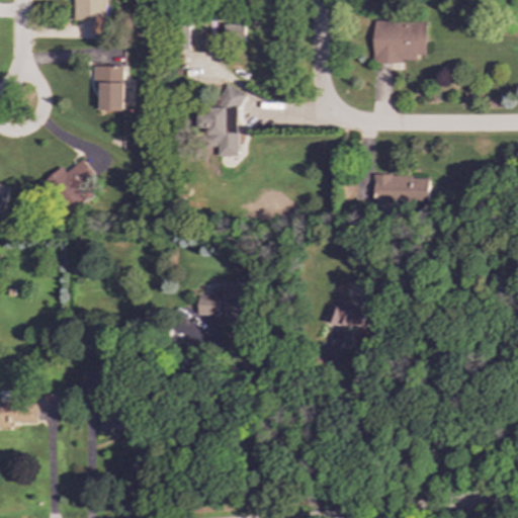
[(74,0),(74,20),(106,20),(106,0),(74,0)]
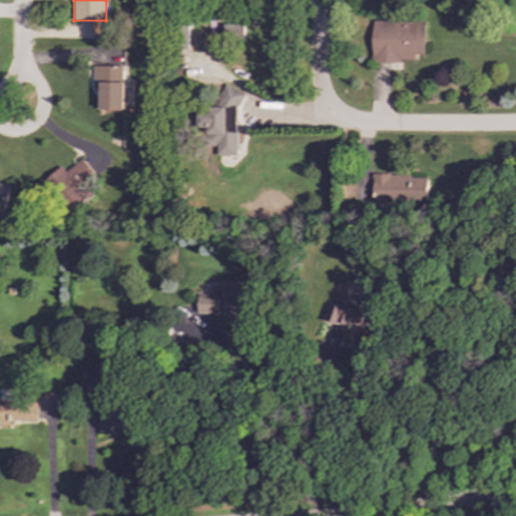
[(243,37),(242,20),(229,21),(229,17),(204,18),(205,39),(243,37)]
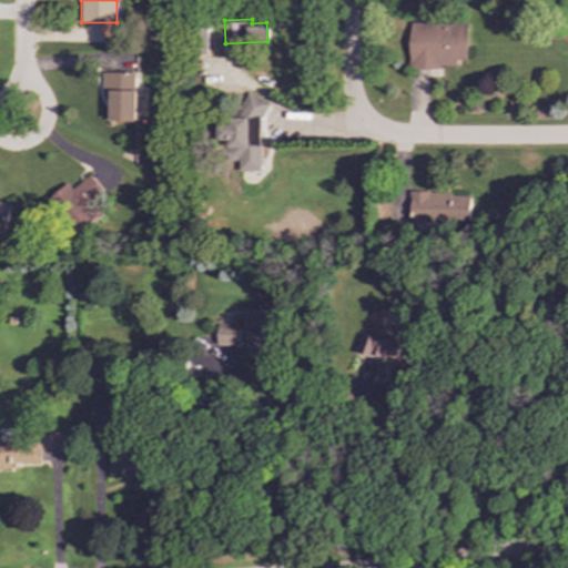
[(468,24),(411,22),(408,68),(457,70),(458,61),(467,61),(468,24)]
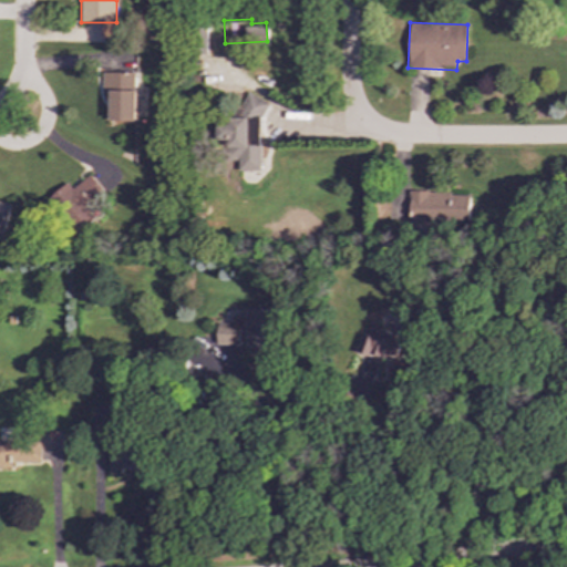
[(137,73),(103,72),(102,96),(110,96),(110,120),(136,120),(137,73)]
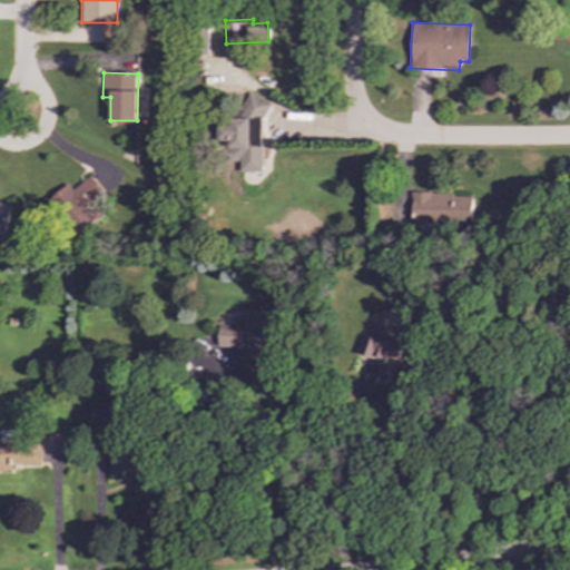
[(263,172),(262,98),(243,99),(243,123),(214,124),(214,153),(227,153),(227,163),(239,163),(239,173),(263,172)]
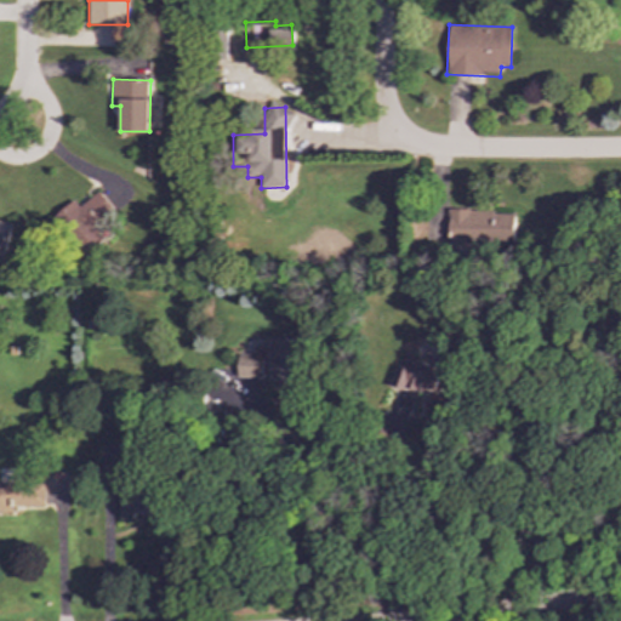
[(80,208),(74,200),(56,216),(91,254),(108,239),(96,226),(115,209),(98,191),(80,208)]
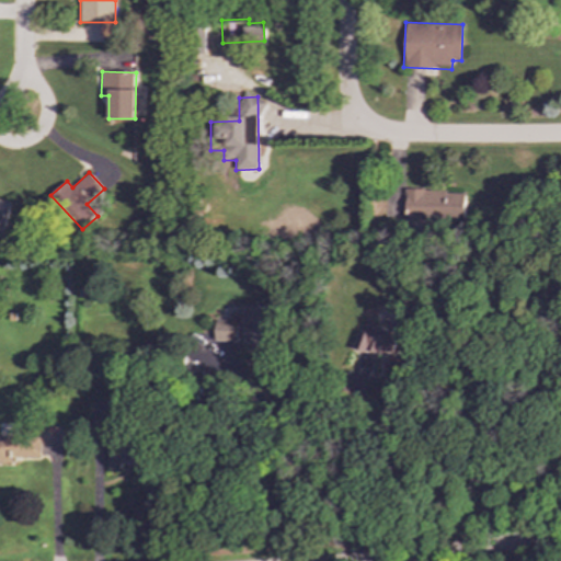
[(404,217),(473,217),(473,187),(460,187),(460,191),(404,191),(404,217)]
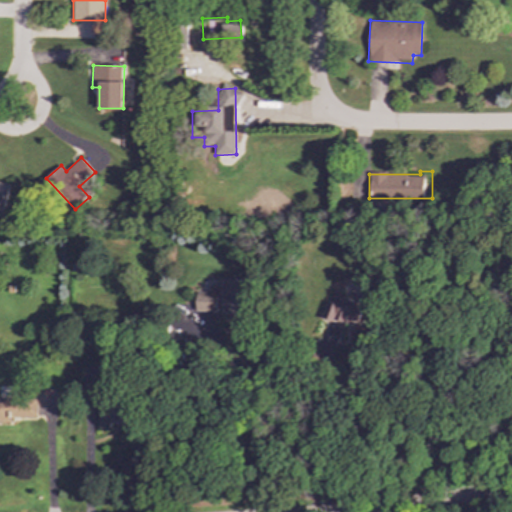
[(0,216),(2,217),(10,185),(0,182),(0,216)]
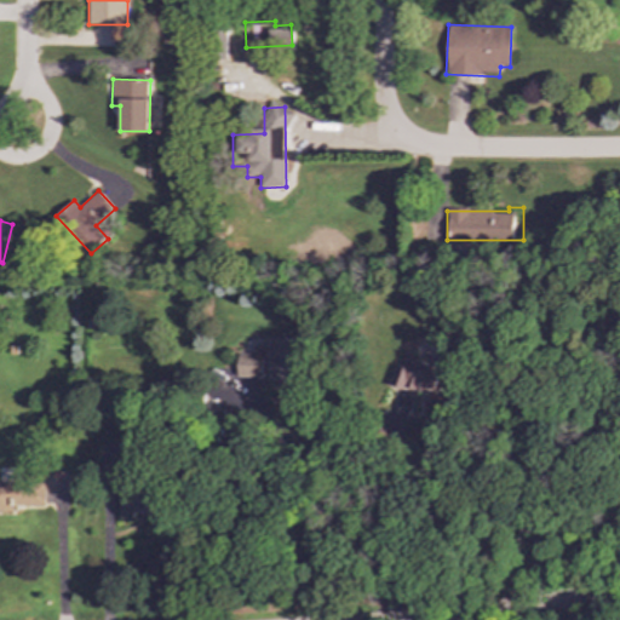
[(237,377),(270,377),(270,384),(303,384),(303,338),(271,338),(271,350),(258,350),(258,355),(237,355),(237,377)]
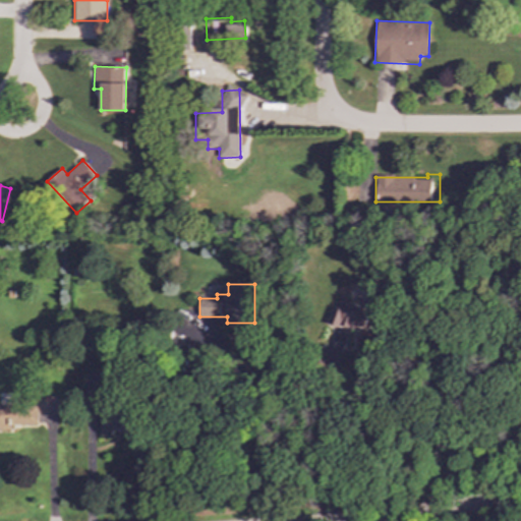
[(364,305),(336,297),(327,326),(360,337),(361,335),(370,338),(383,297),(368,293),(364,305)]
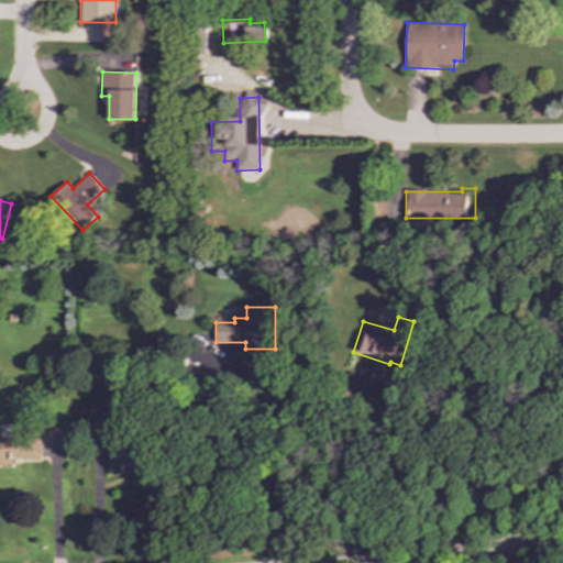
[(40,460),(41,439),(0,439),(0,466),(12,466),(12,460),(40,460)]
